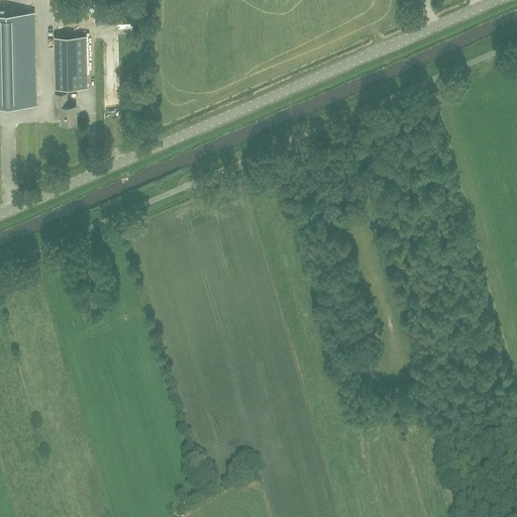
[(97,23),(135,21),(134,1),(96,2),(97,23)]
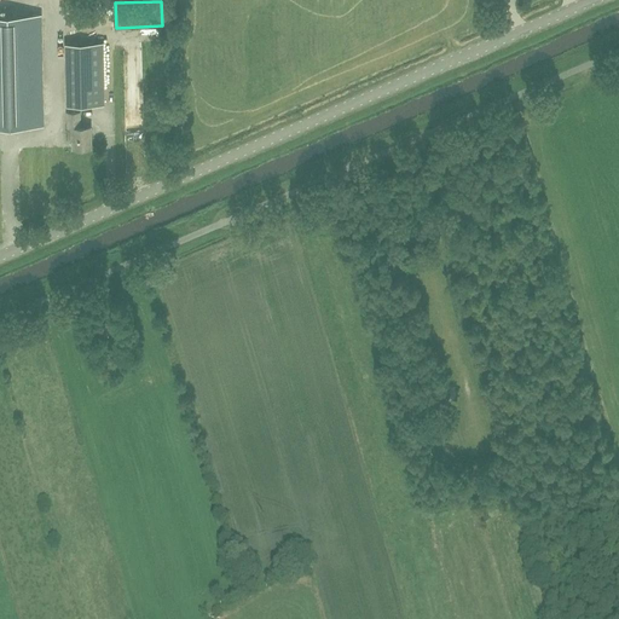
[(0,16),(0,125),(42,125),(40,16),(0,16)]
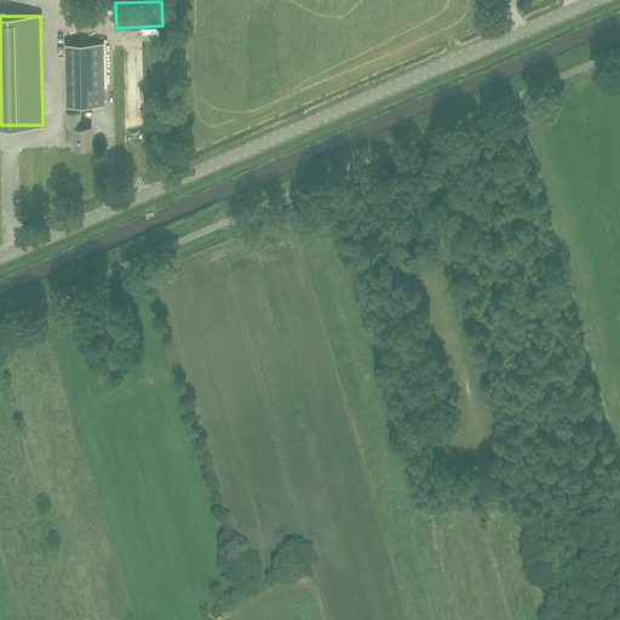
[(105,105),(104,42),(65,44),(67,107),(105,105)]
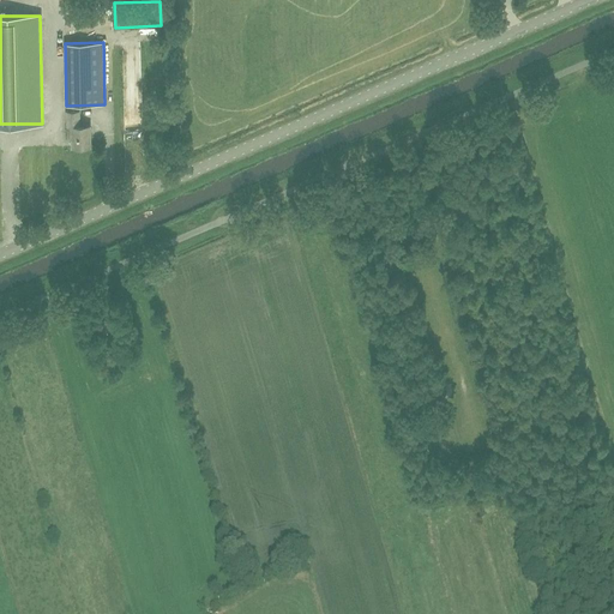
[(80,125),(80,112),(66,112),(66,128),(65,128),(65,138),(72,138),(72,146),(91,146),(90,125),(80,125)]
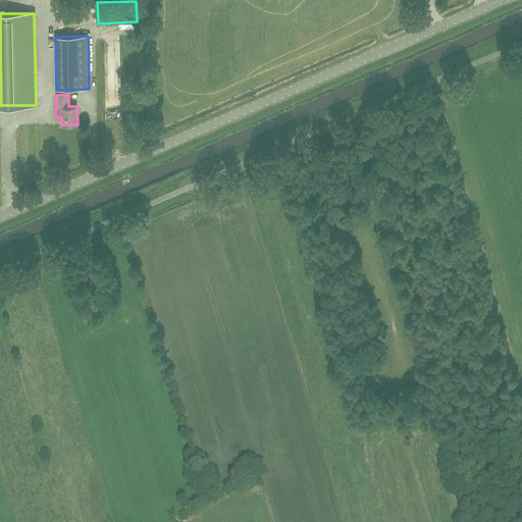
[(357,218),(355,209),(354,205),(347,207),(350,221),(357,218)]
